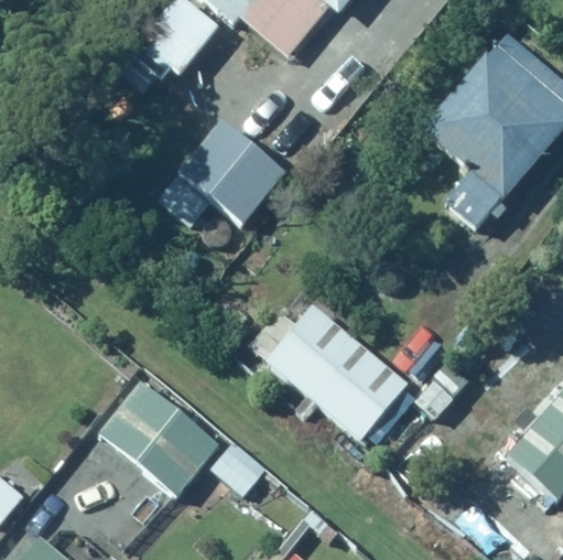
[(220,30),(187,0),(166,0),(127,45),(171,85),(220,30)]
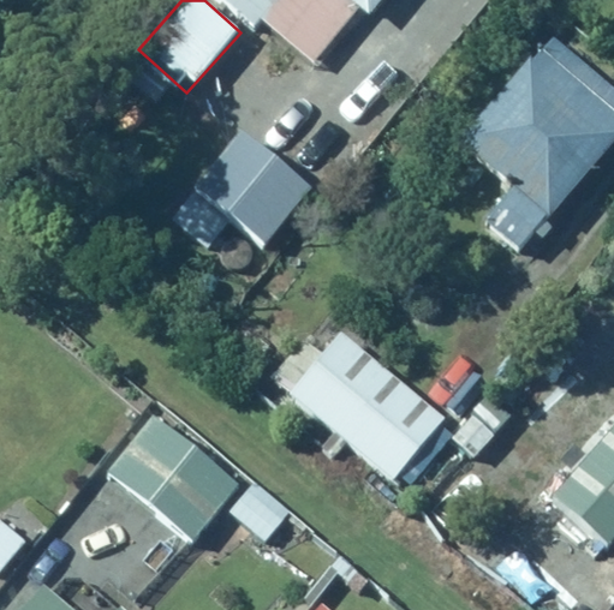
[(221,0),(255,28),(262,19),(313,60),(358,5),(373,17),(386,0),(221,0)]
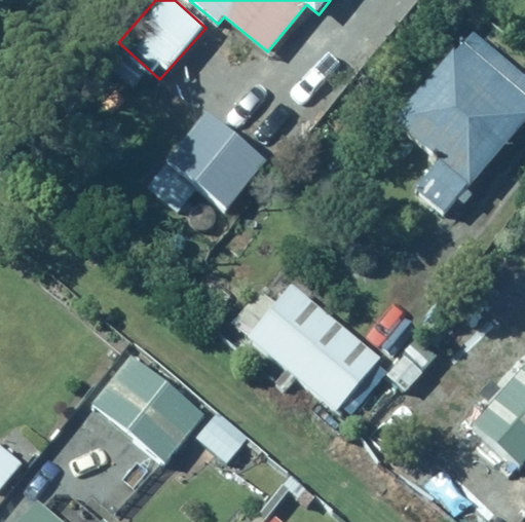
[(524,67),(473,25),(389,120),(438,159),(411,191),(444,218),(524,117),(524,67)]
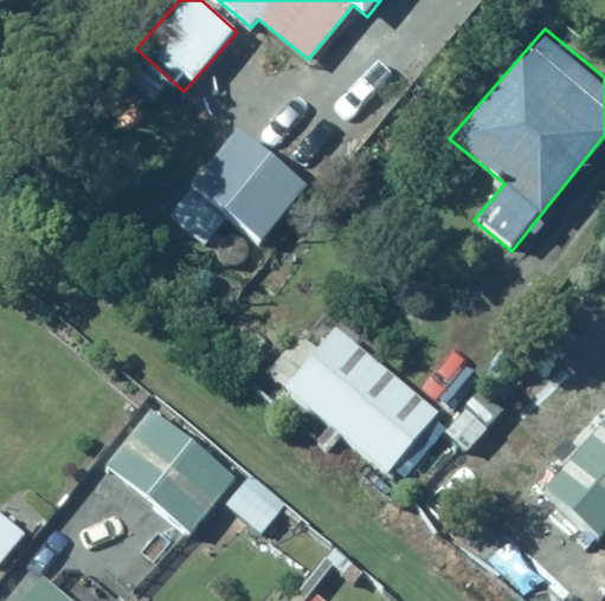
[(240,125),(165,211),(200,243),(227,212),(263,244),(311,189),(240,125)]
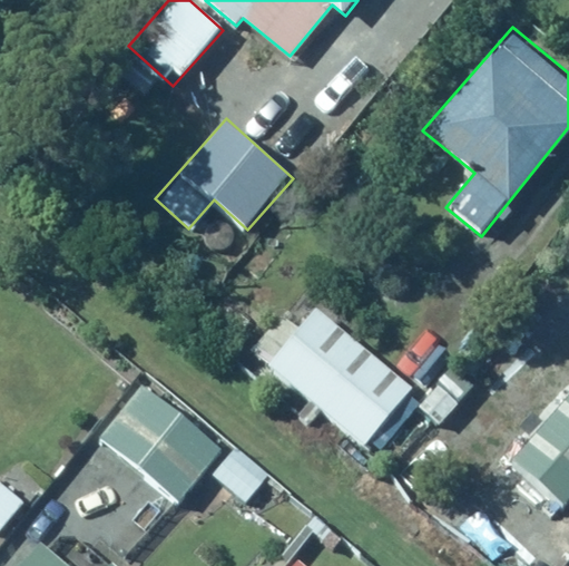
[(271,363),(267,369),(371,449),(417,390),(313,310),(302,324),(283,311),(253,350),(271,363)]
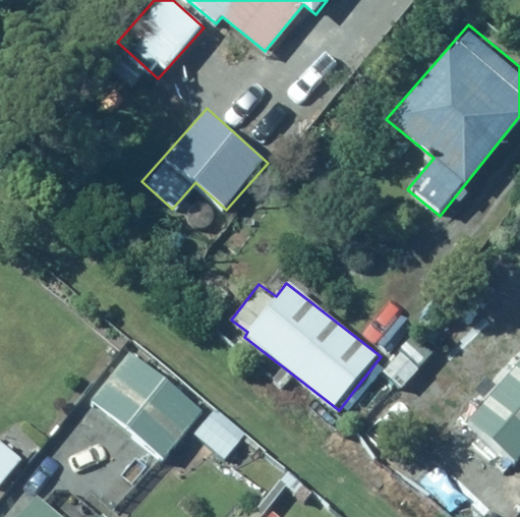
[(126,350),(89,399),(159,455),(197,406),(126,350)]
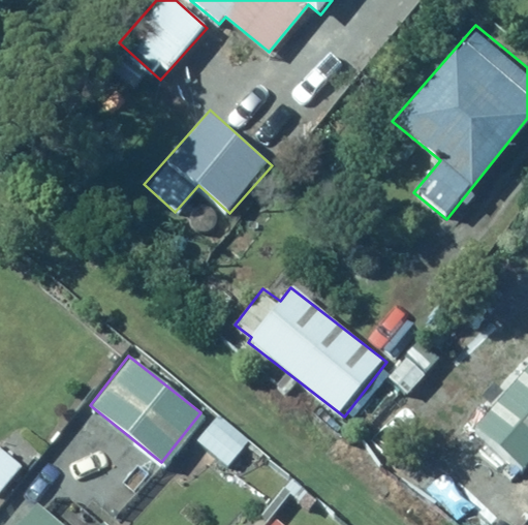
[(527,368),(477,424),(527,470),(527,368)]
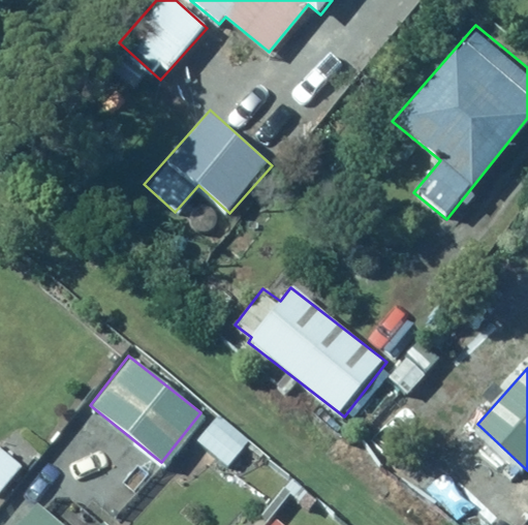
[(219,408),(195,437),(228,465),(253,436),(219,408)]
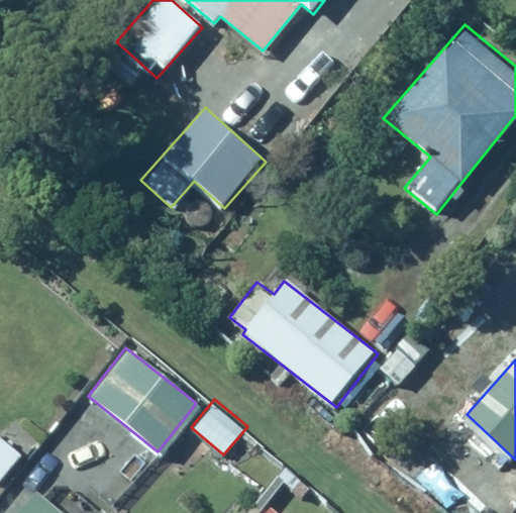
[(0,480),(24,453),(0,430),(0,480)]
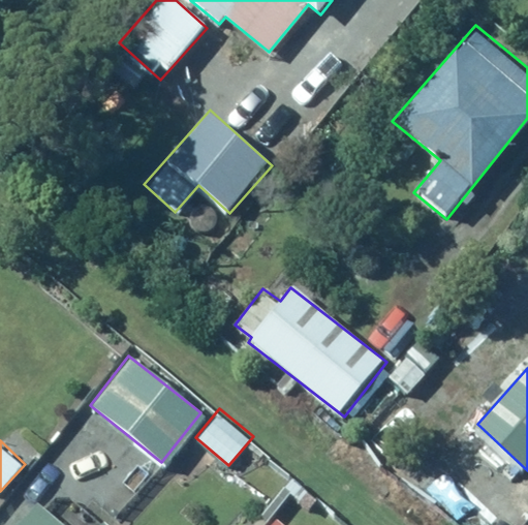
[(58,494),(44,512),(37,506),(21,524),(110,524),(105,522),(102,524),(88,524),(92,520),(58,494)]
